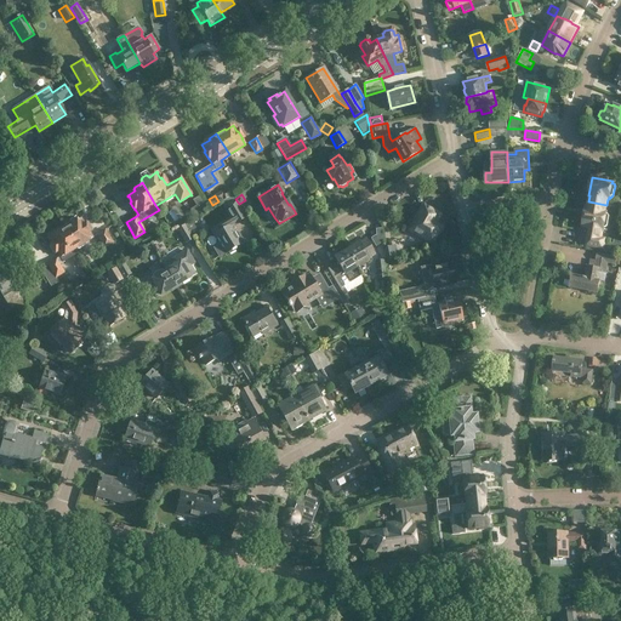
[(226,254),(228,252),(229,254),(235,250),(234,249),(240,245),(239,241),(241,240),(237,233),(234,234),(231,227),(234,224),(246,217),(235,201),(224,208),(231,218),(214,229),(216,234),(215,235),(221,244),(214,249),(218,257),(226,252),(226,254)]
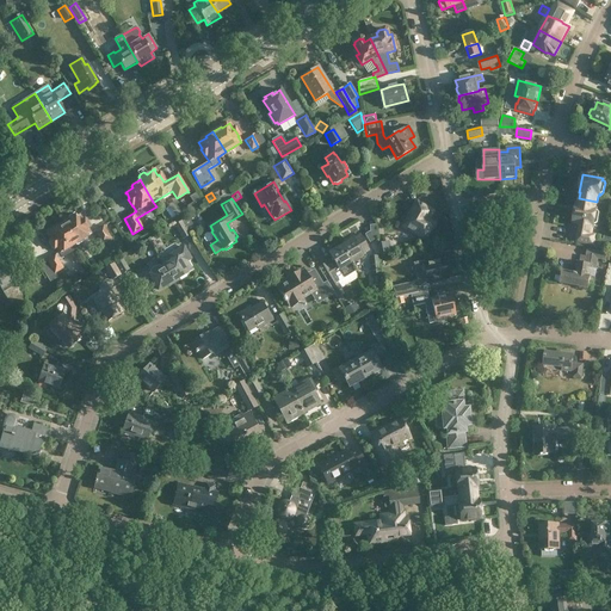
[(597,209),(596,208),(597,202),(579,198),(578,204),(576,204),(573,223),(580,224),(576,241),(593,245),(594,235),(591,235),(592,227),(593,227),(593,224),(596,224),(598,223),(599,214),(598,211),(597,211),(597,209)]
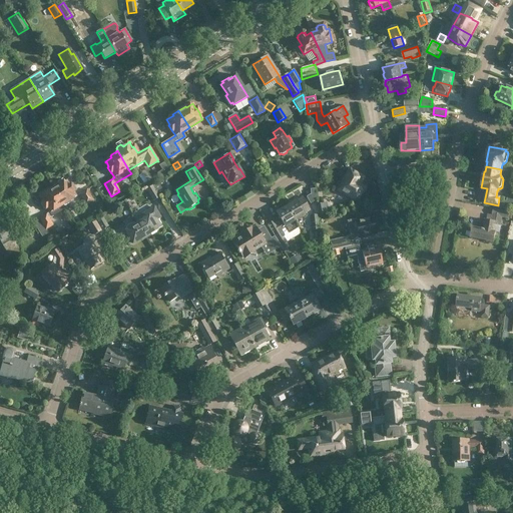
[(360,195),(365,188),(359,184),(361,179),(360,178),(361,176),(352,170),(350,173),(349,172),(338,190),(351,197),(354,192),(360,195)]
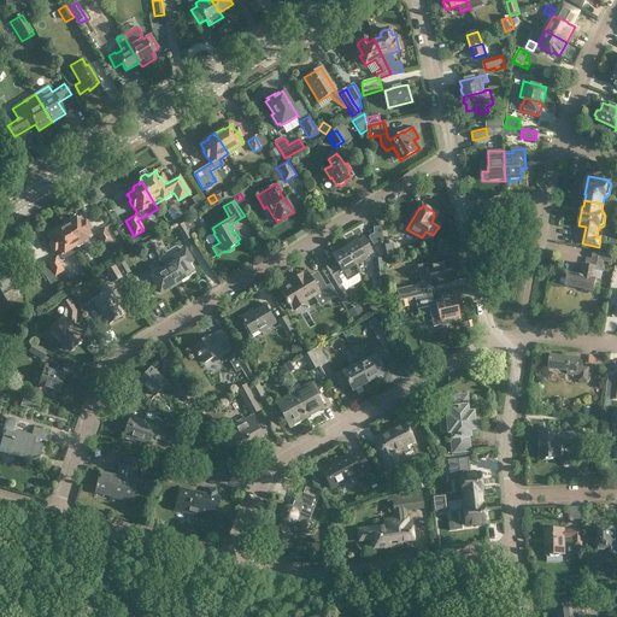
[(80,217),(72,222),(71,221),(63,225),(76,247),(93,238),(89,231),(89,230),(84,223),(83,223),(80,217)]
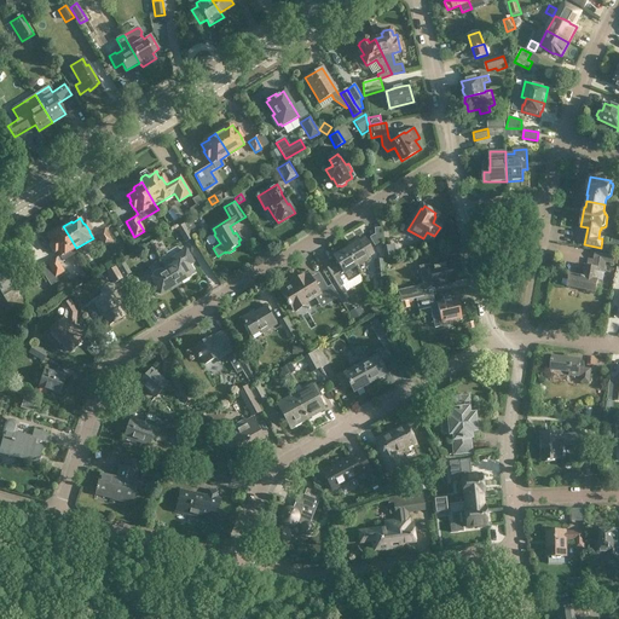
[(194,238),(186,226),(185,224),(177,229),(185,243),(194,238)]
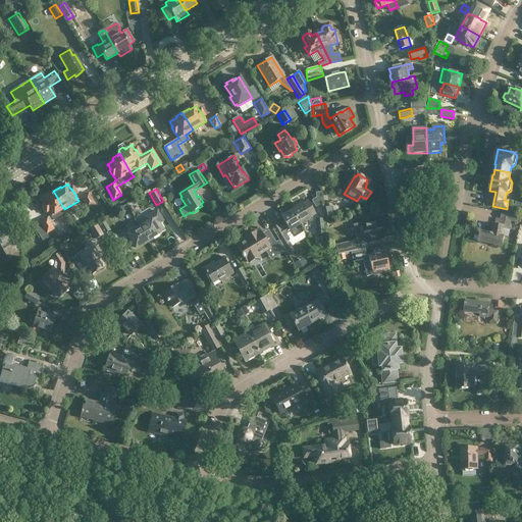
[(50,216),(34,227),(43,242),(49,238),(47,235),(54,230),(50,223),(54,221),(67,213),(64,209),(53,191),(47,195),(48,196),(41,200),(45,206),(43,206),(47,213),(48,212),(50,216)]
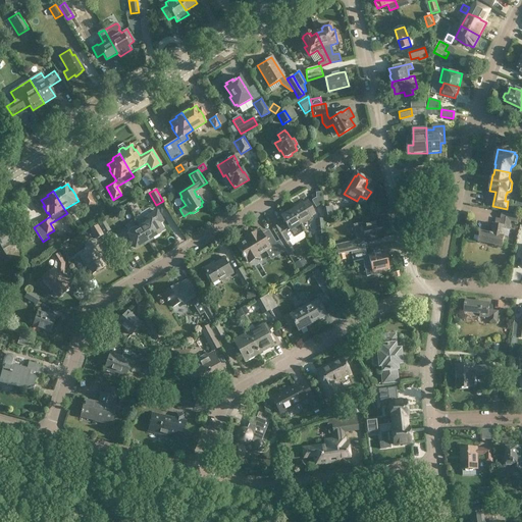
[(96,205),(89,194),(82,198),(88,209),(96,205)]
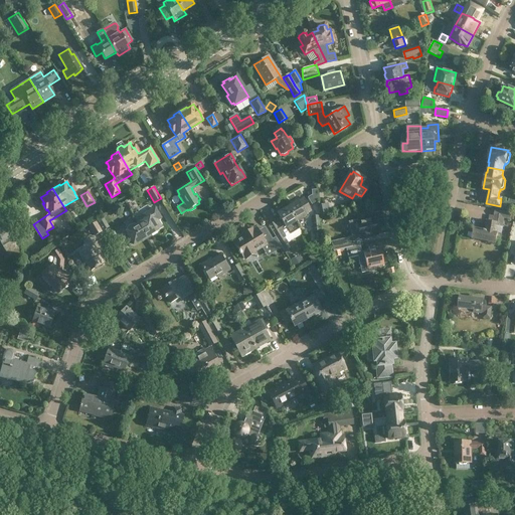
[(297,221),(312,212),(303,198),(289,207),(297,221)]
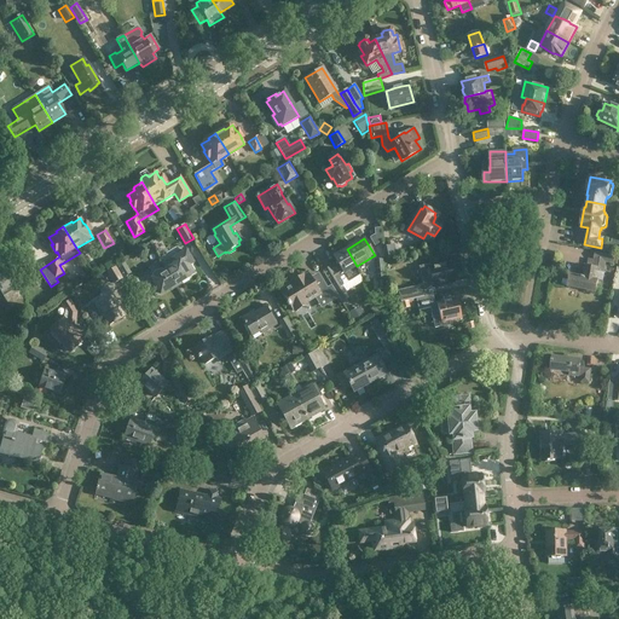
[(330,267),(323,271),(342,302),(348,299),(341,285),(348,282),(360,275),(358,271),(359,271),(356,266),(357,266),(347,249),(334,258),(340,268),(337,271),(333,272),(330,267)]
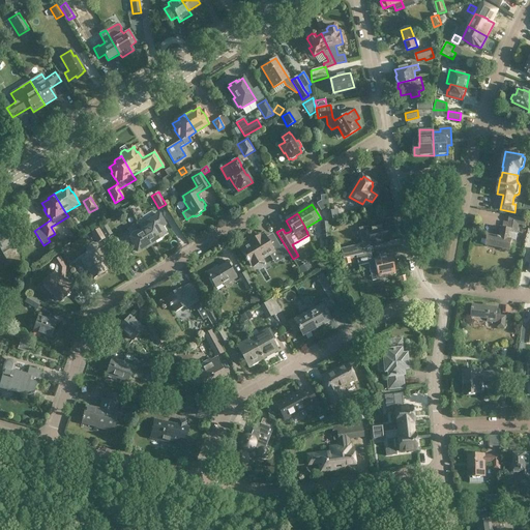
[(150,244),(163,237),(162,236),(166,233),(162,227),(166,224),(159,214),(139,227),(142,231),(150,244)]
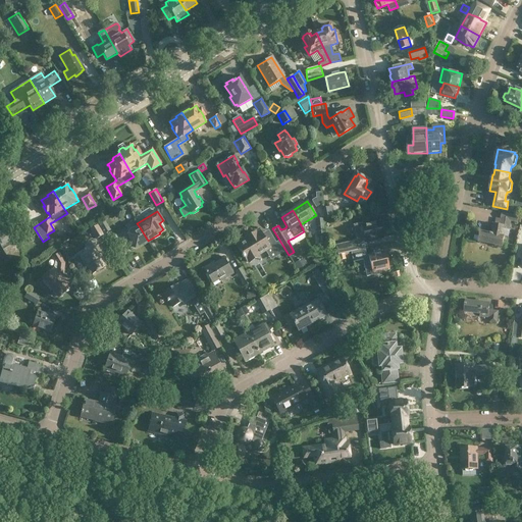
[(481,232),(479,242),(496,245),(496,243),(503,245),(505,237),(503,237),(505,228),(509,229),(511,221),(518,222),(519,216),(502,212),(501,219),(500,225),(494,224),(492,235),(481,232)]
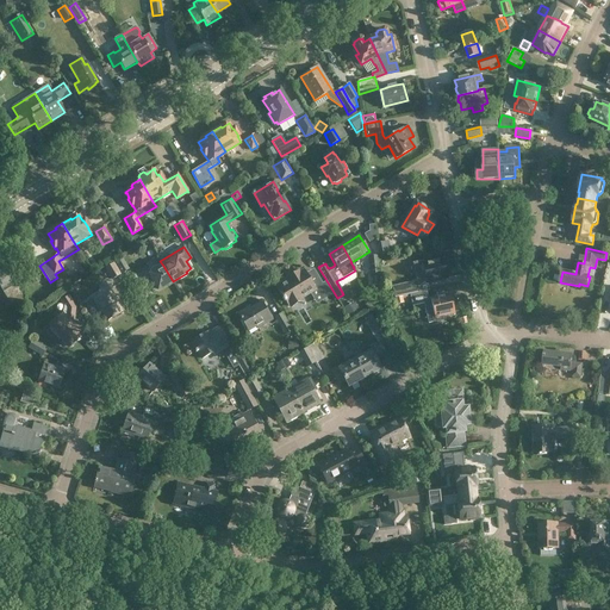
[(372,274),(380,274),(378,255),(369,255),(372,274)]
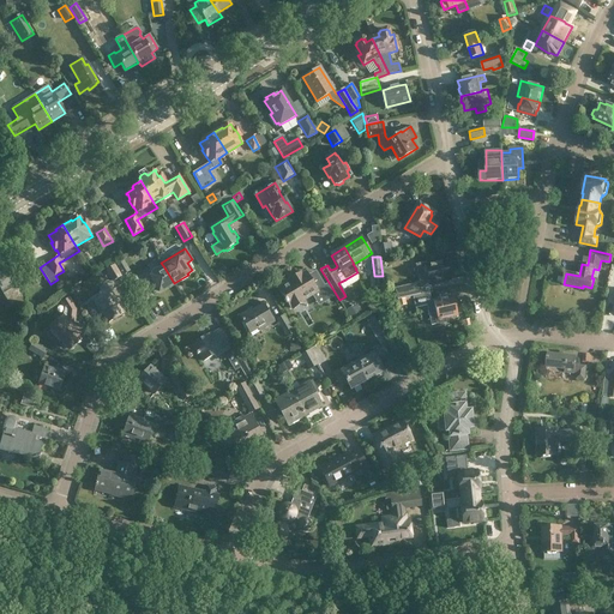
[(122,260),(115,264),(122,276),(130,271),(122,260)]
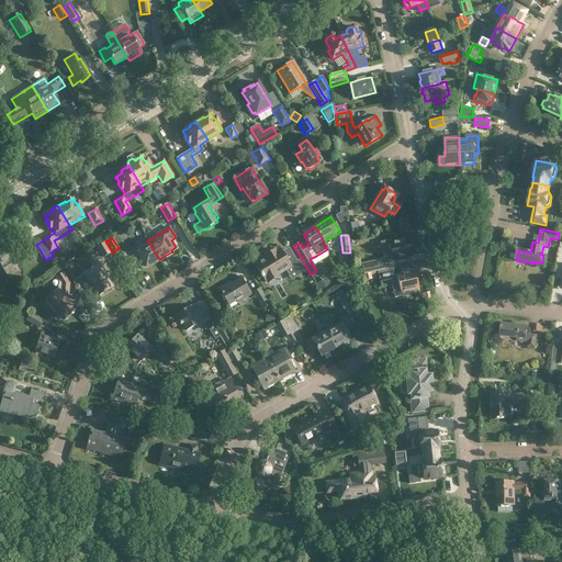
[(394,261),(403,259),(402,257),(411,255),(407,238),(390,243),(390,240),(380,243),(383,259),(393,257),(394,261)]
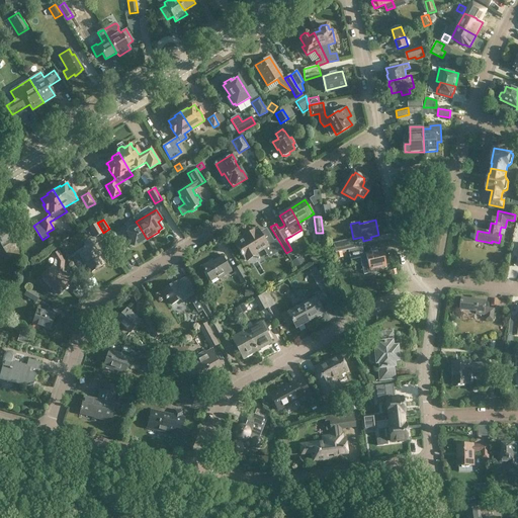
[(96,222),(89,227),(95,236),(102,232),(96,222)]
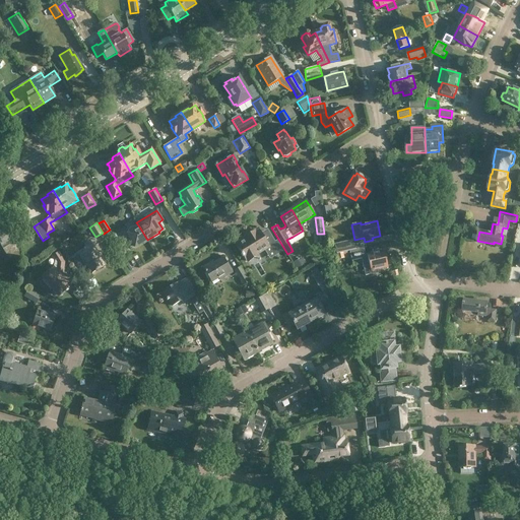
[(114,236),(108,240),(115,252),(127,245),(130,249),(134,246),(135,247),(147,240),(139,226),(137,228),(136,228),(135,228),(134,228),(133,228),(132,228),(131,229),(130,229),(129,230),(128,231),(128,232),(127,232),(127,233),(127,234),(117,241),(114,236)]
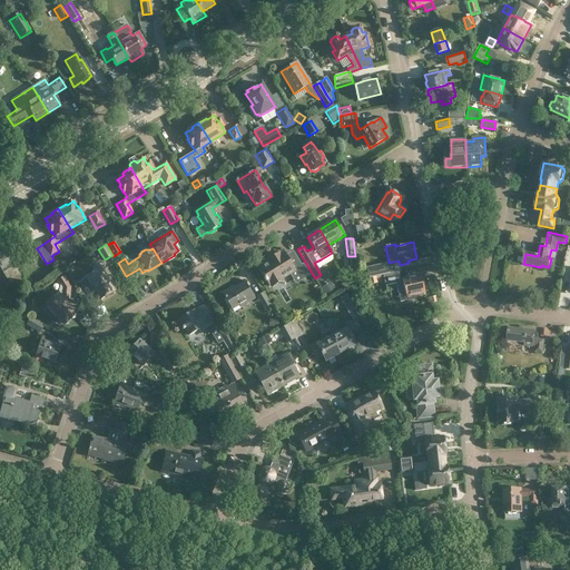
[(23,283),(23,268),(10,268),(0,251),(0,268),(9,283),(23,283)]
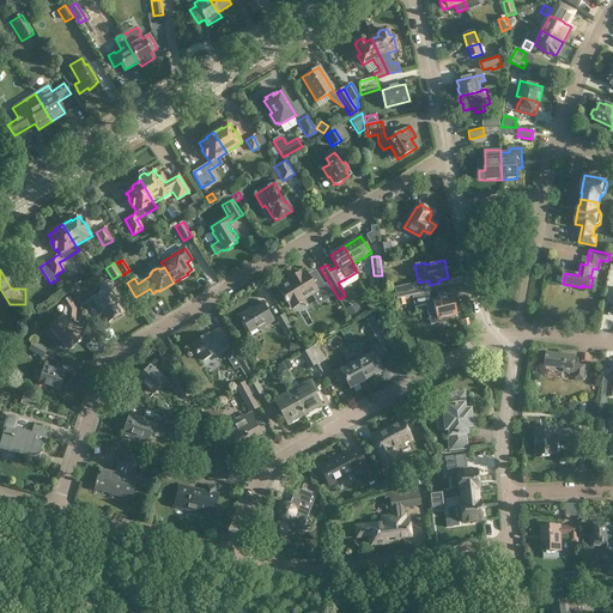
[(319,307),(337,296),(329,284),(316,291),(304,272),(302,274),(301,272),(287,280),(289,281),(278,287),(290,308),(291,308),(292,309),(304,302),(303,299),(311,295),(319,307)]
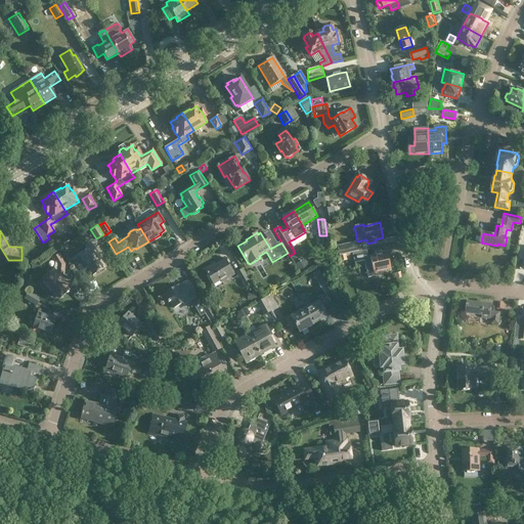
[(366,239),(357,242),(337,246),(339,256),(353,253),(366,251),(368,250),(367,244),(366,239)]
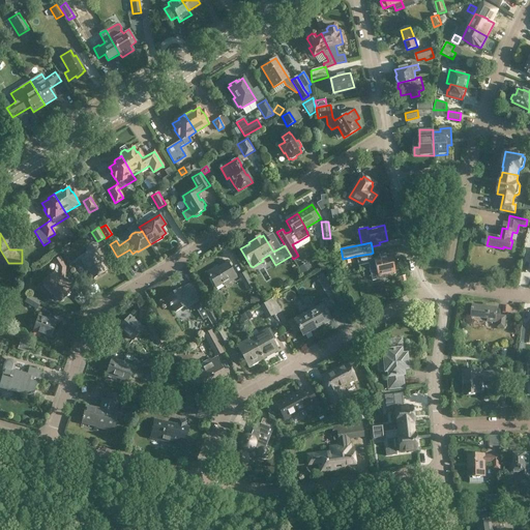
[(93,278),(111,268),(108,263),(104,265),(95,252),(81,260),(82,261),(81,261),(86,269),(87,269),(93,278)]
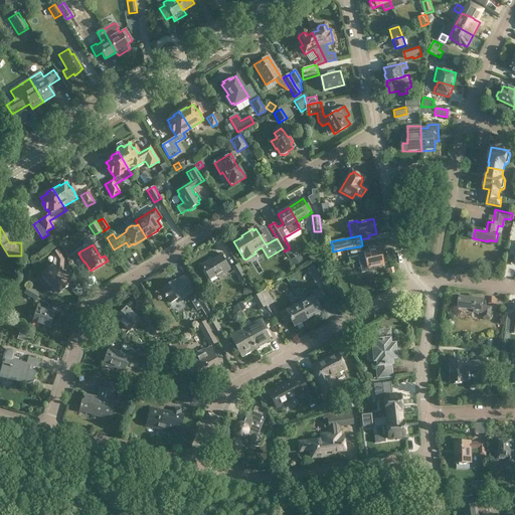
[(347,248),(349,255),(357,254),(361,274),(376,270),(375,266),(383,264),(380,250),(372,252),(372,250),(361,252),(360,246),(347,248)]
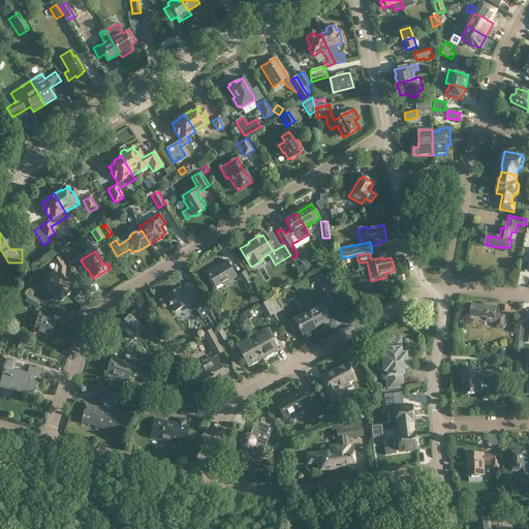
[(54,294),(53,296),(55,299),(57,300),(58,300),(60,301),(71,290),(66,283),(69,281),(66,279),(64,278),(65,268),(59,257),(53,260),(56,266),(54,273),(42,283),(54,294)]
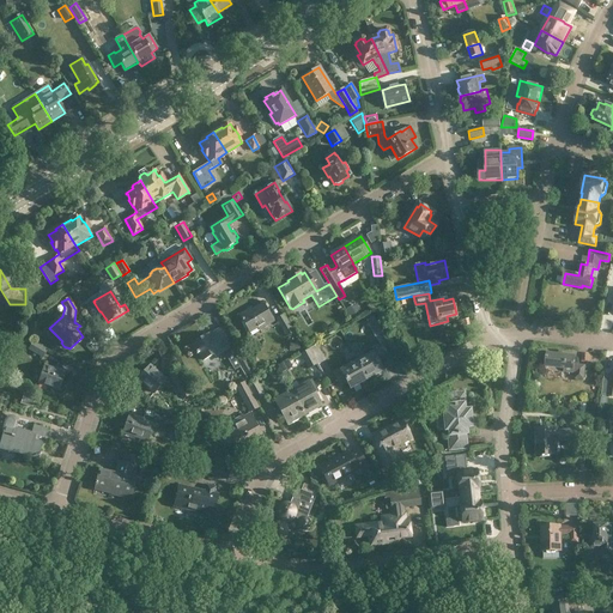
[(263,304),(252,311),(250,309),(238,316),(249,333),(258,328),(259,331),(273,321),(263,304)]
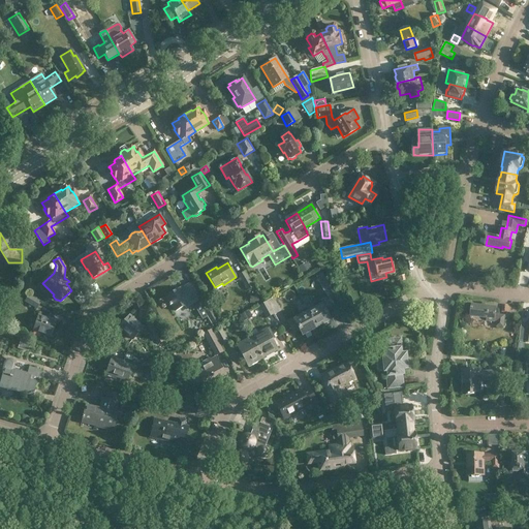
[(248,290),(253,287),(244,272),(239,275),(248,290)]
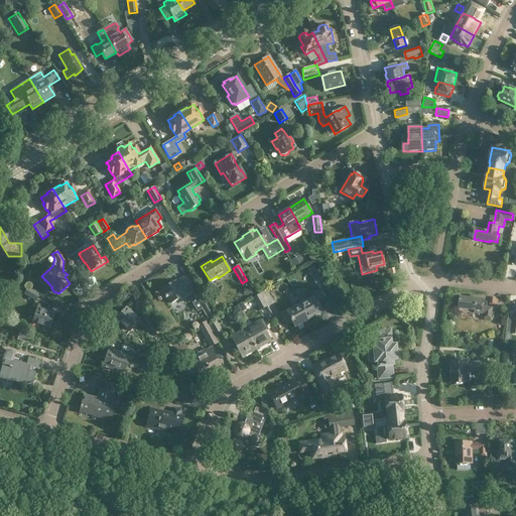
[(313,266),(307,270),(313,279),(318,276),(313,266)]
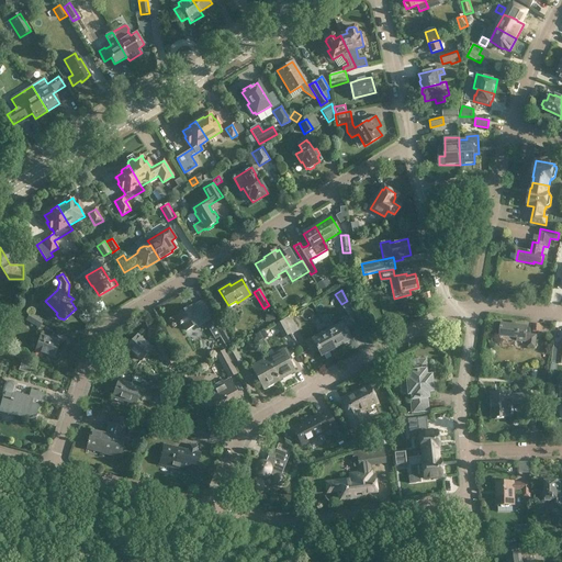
[(195,325),(198,327),(212,318),(202,302),(193,306),(192,305),(173,317),(178,325),(180,324),(180,325),(182,324),(186,330),(195,325)]
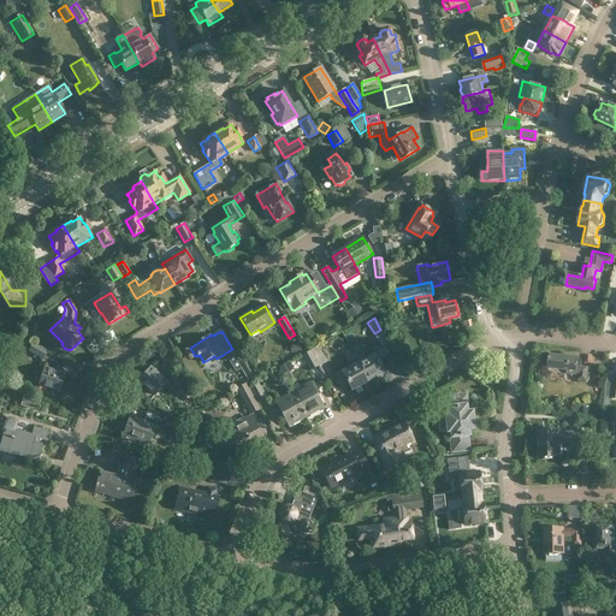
[(33,344),(29,351),(42,360),(47,353),(33,344)]
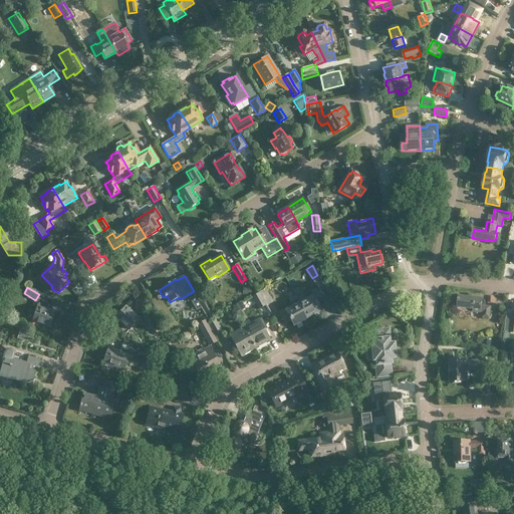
[(266,305),(273,302),(265,288),(259,292),(266,305)]
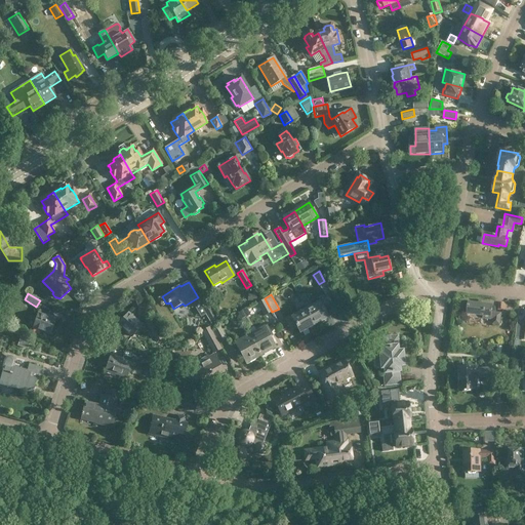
[(218,320),(204,296),(198,300),(212,324),(218,320)]
